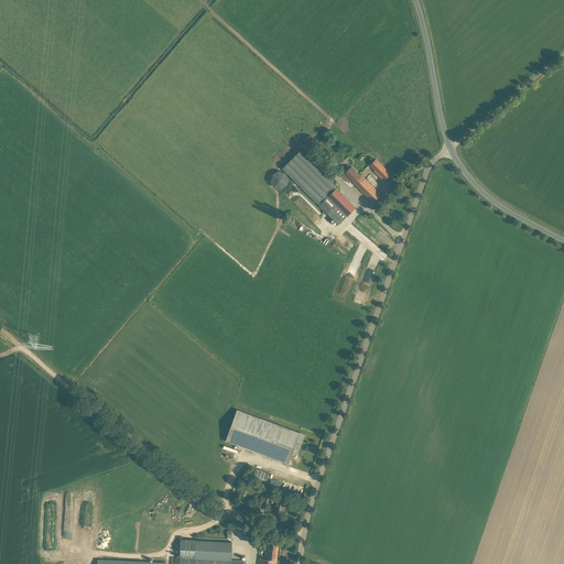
[(320,206),(318,207),(338,227),(355,209),(334,188),(335,187),(300,152),(282,170),(284,172),(285,173),(286,175),(316,205),(317,205),(320,206)]
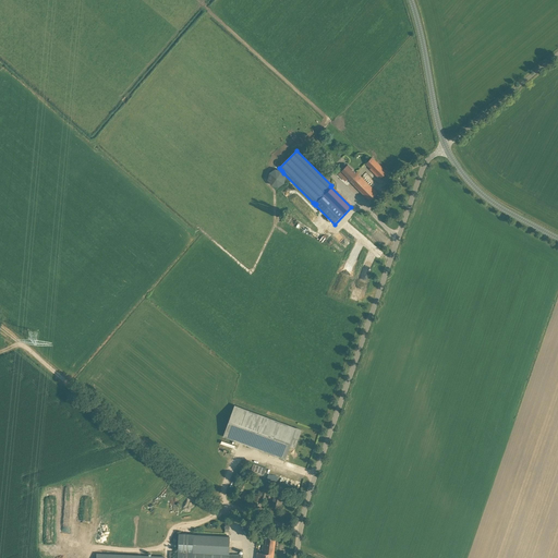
[(366,164),(380,179),(387,172),(372,157),(366,164)]
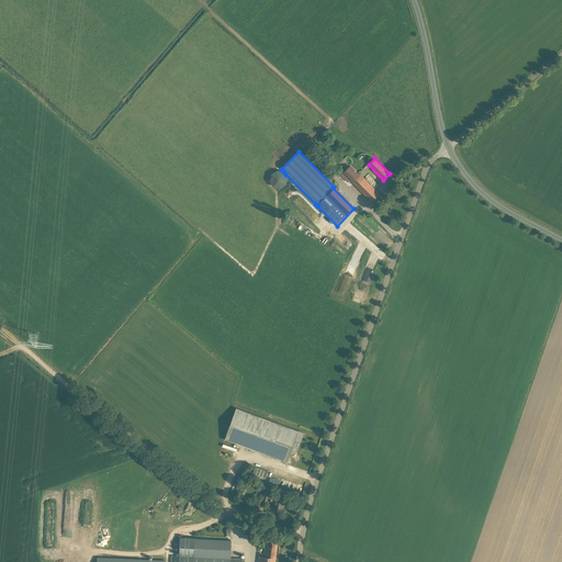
[(350,166),(344,172),(372,202),(381,194),(361,176),(362,175),(360,172),(359,173),(350,166)]
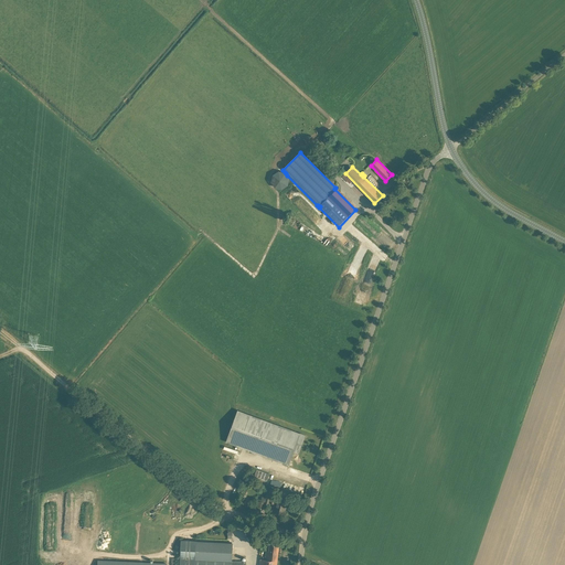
[(272,182),(275,188),(281,190),(288,185),(289,179),(286,173),(279,171),(273,174),(272,182)]
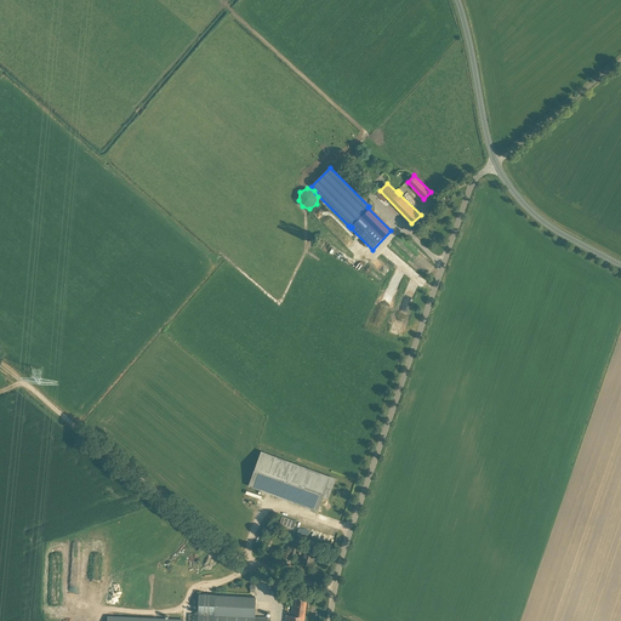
[(336,478),(261,451),(249,485),(318,511),(323,496),(329,499),(336,478)]
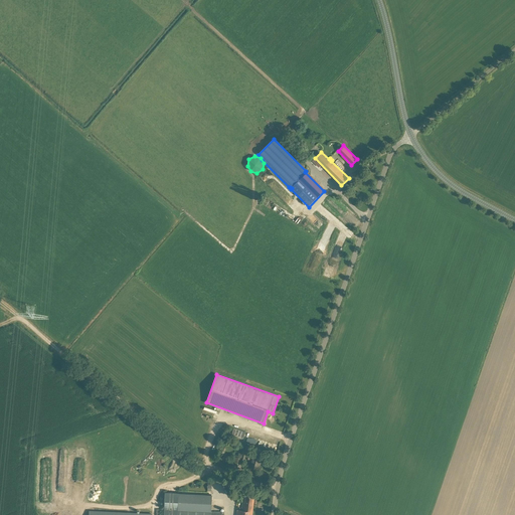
[(245,433),(233,428),(231,434),(243,438),(245,433)]
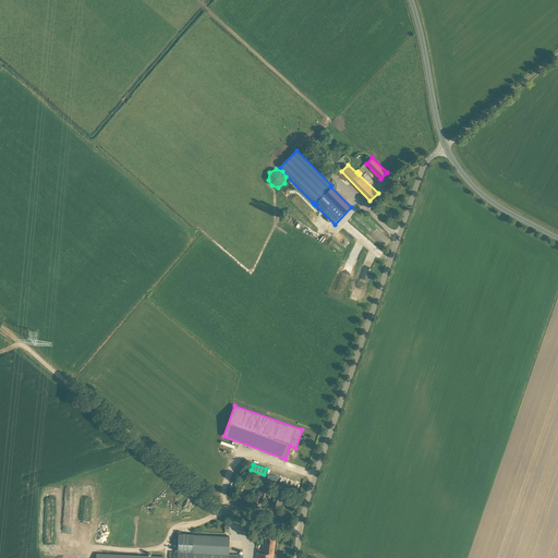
[(274,497),(271,506),(280,508),(283,495),(273,492),(271,497),(274,497)]
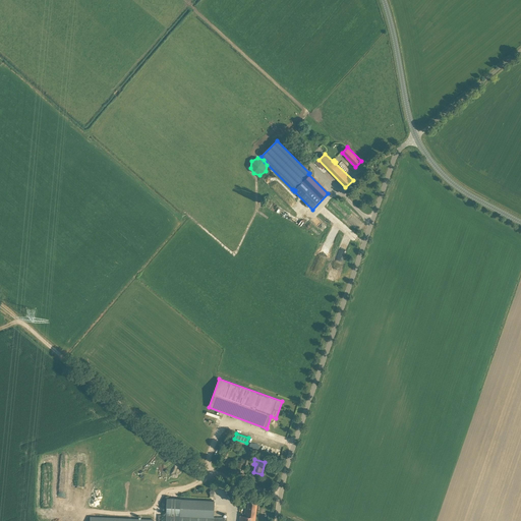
[(167,499),(166,520),(227,520),(227,518),(215,518),(215,501),(167,499)]
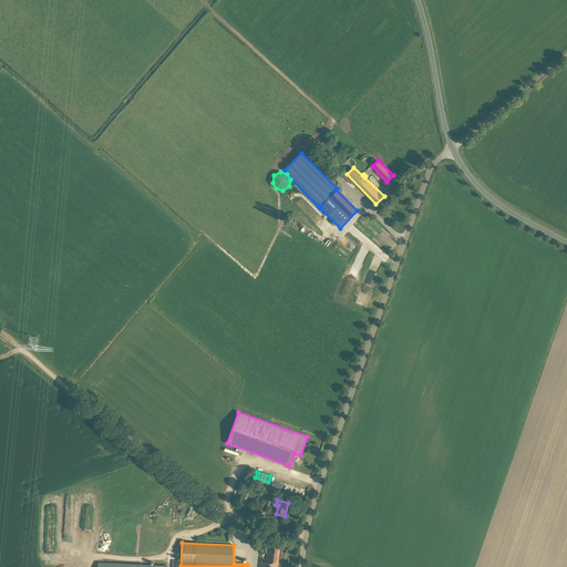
[(264,562),(263,566),(277,566),(280,547),(270,546),(269,554),(267,553),(266,562),(264,562)]
